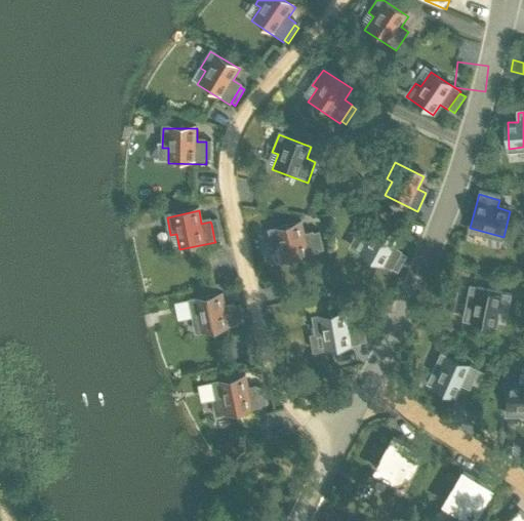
[(368,240),(361,253),(393,271),(402,254),(402,253),(394,249),(400,237),(372,222),(363,237),(368,240)]
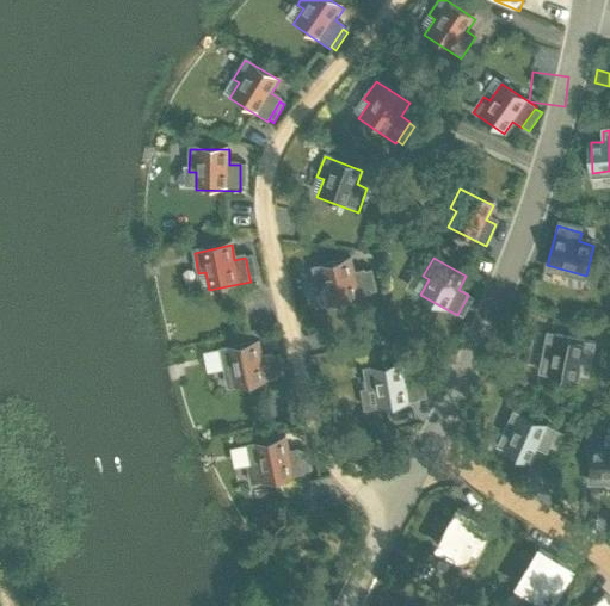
[(252,259),(246,260),(250,279),(257,278),(252,259)]
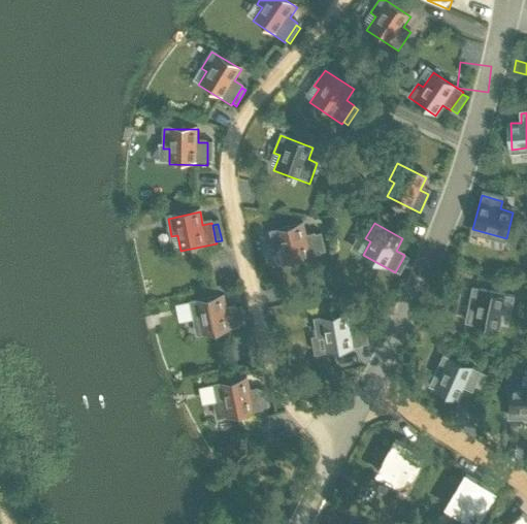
[(302,226),(271,233),(275,251),(282,250),(286,266),(320,257),(320,255),(316,237),(315,236),(305,238),(302,226)]
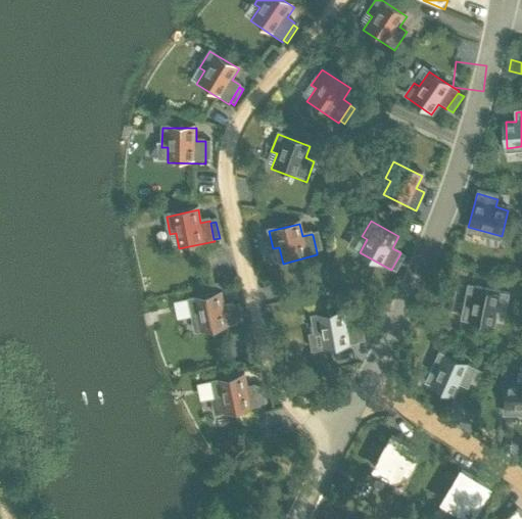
[(318,233),(313,235),(317,252),(323,250),(318,233)]
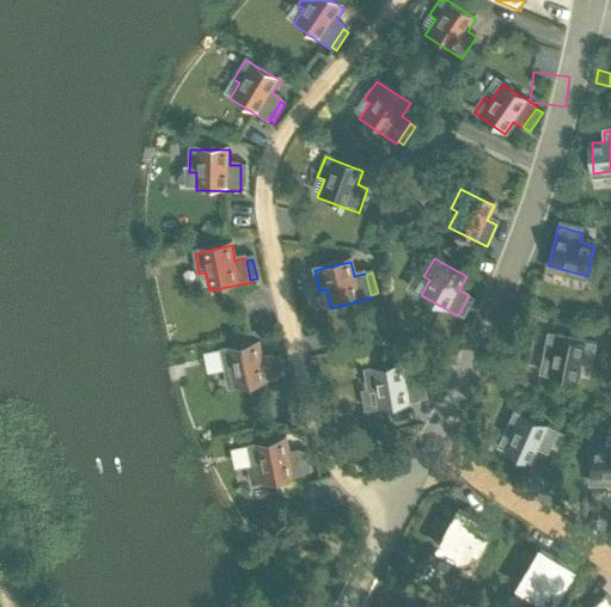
[(519,306),(532,311),(539,293),(526,288),(519,306)]
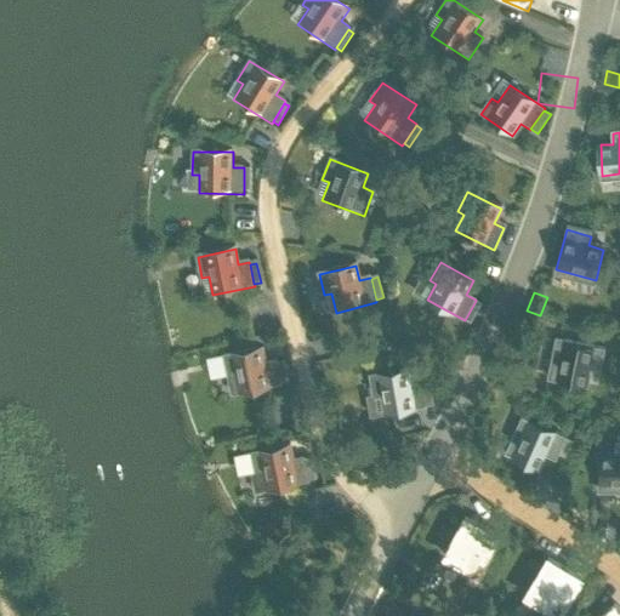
[(482,304),(476,301),(465,320),(471,324),(482,304)]
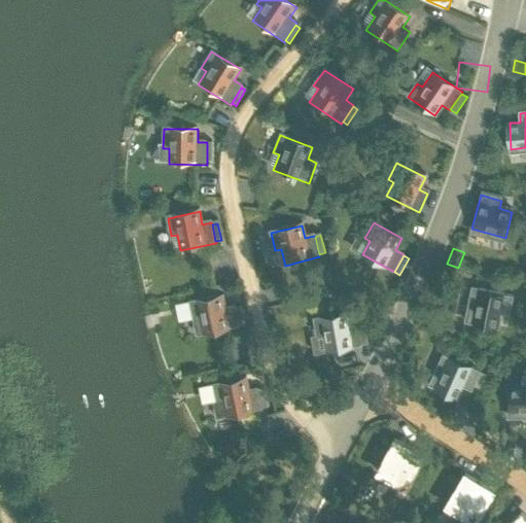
[(506,319),(511,298),(477,290),(469,324),(495,330),(498,318),(506,319)]
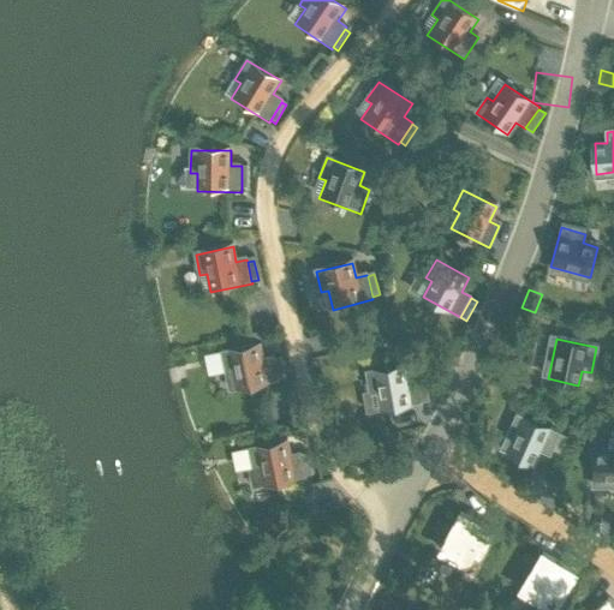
[(261,346),(224,354),(227,375),(234,374),(238,392),(279,383),(279,382),(274,360),(274,359),(263,362),(261,346)]
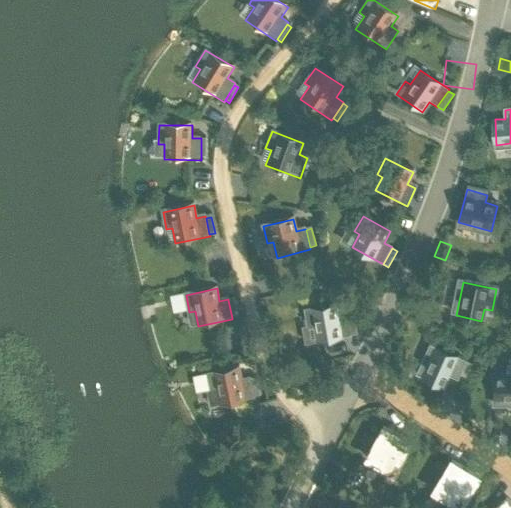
[(234,299),(228,300),(232,318),(237,316),(234,299)]
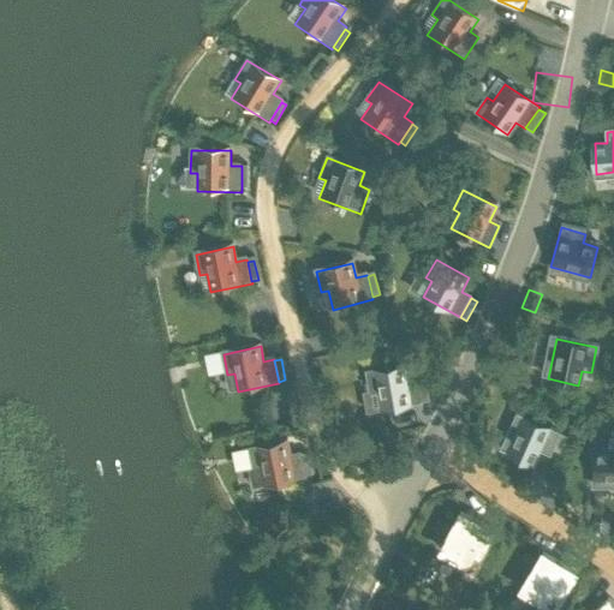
[(405,369),(369,374),(373,395),(379,394),(381,412),(423,406),(422,405),(419,383),(407,384),(405,369)]
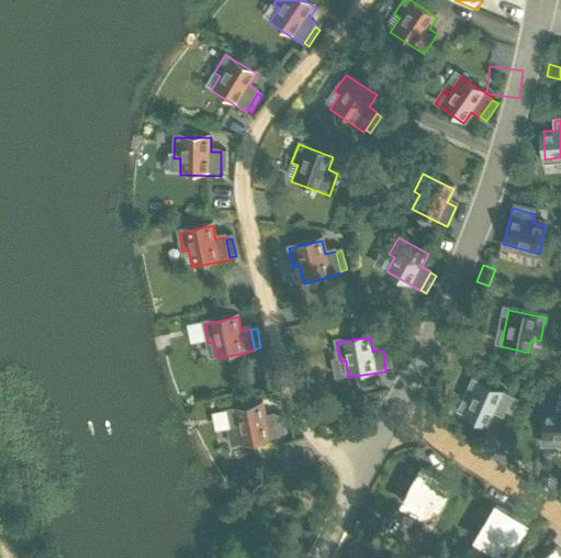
[(389,350),(383,350),(385,370),(392,369),(389,350)]
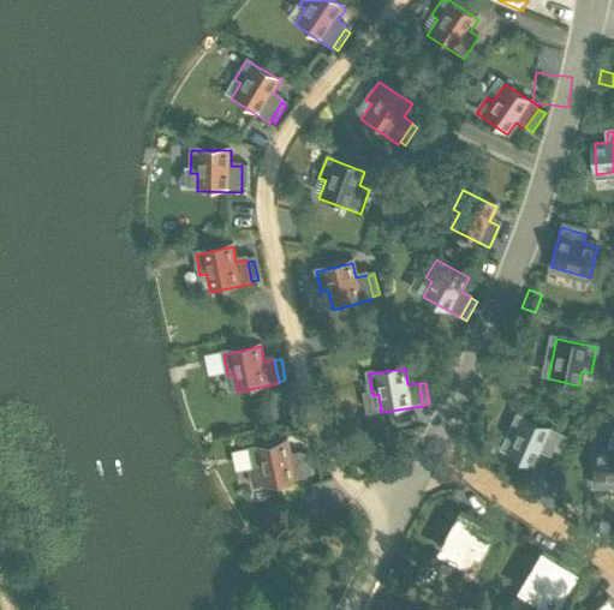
[(522,420),(506,458),(534,470),(541,456),(549,460),(559,436),(522,420)]
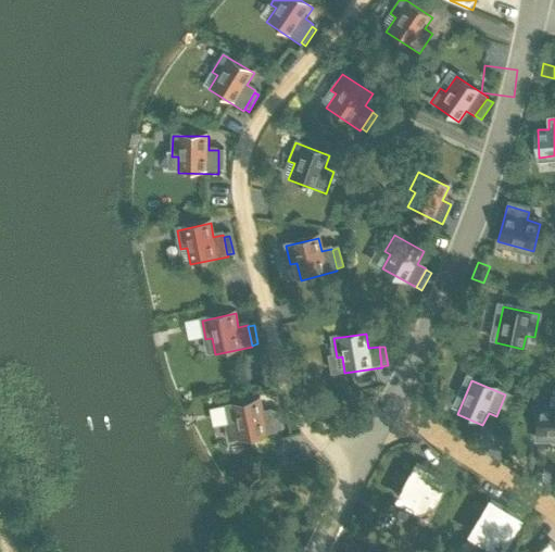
[(400,388),(395,408),(406,410),(412,390),(400,388)]
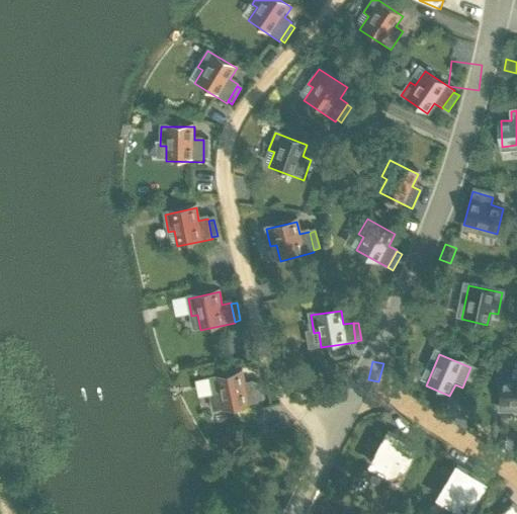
[(498,379),(498,407),(516,407),(516,372),(514,372),(514,380),(498,379)]
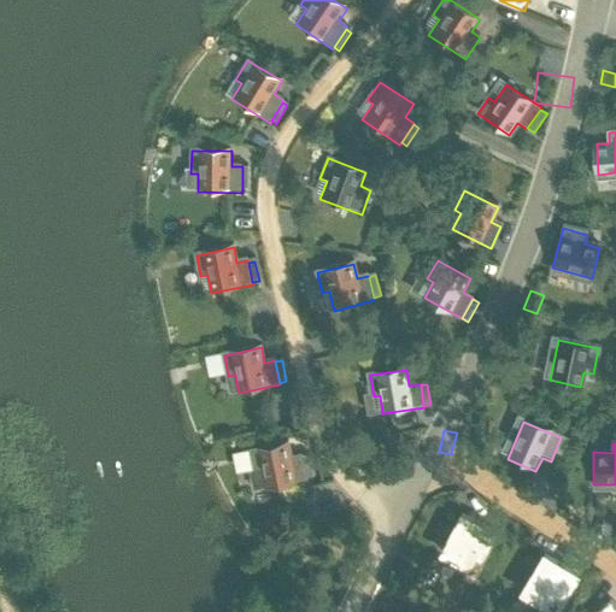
[(288,445),(252,452),(256,472),(263,471),(267,490),(308,482),(308,480),(303,459),(303,457),(292,459),(288,445)]
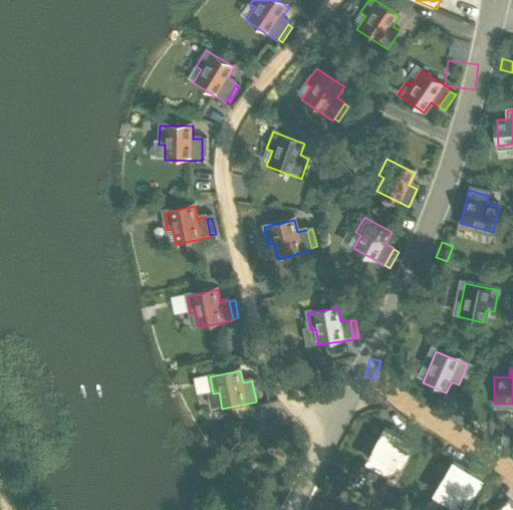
[(258,381),(252,383),(256,400),(261,399),(258,381)]
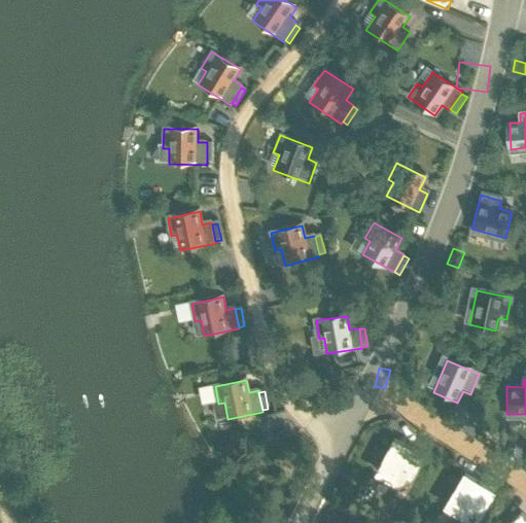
[(393,441),(376,474),(408,490),(424,456),(393,441)]
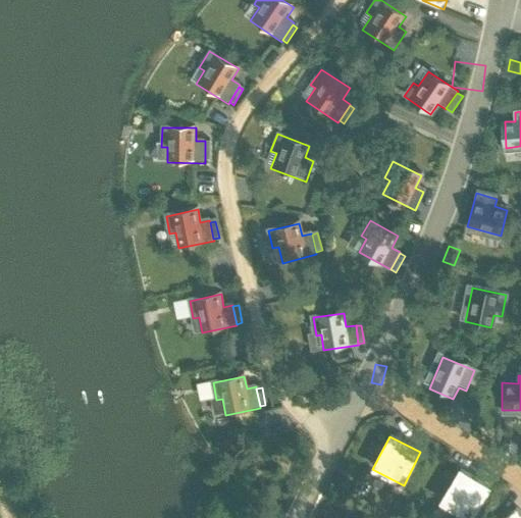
[(473,517),(489,486),(458,470),(441,503),(468,517),(473,517)]
